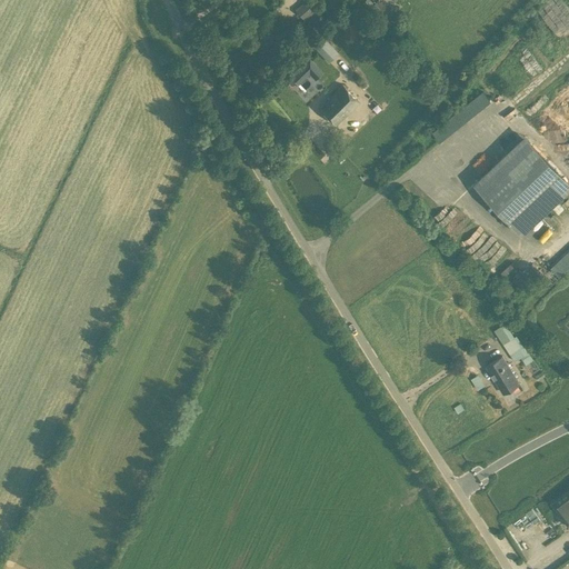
[(317,7),(310,0),(305,0),(295,10),(303,19),(317,7)]
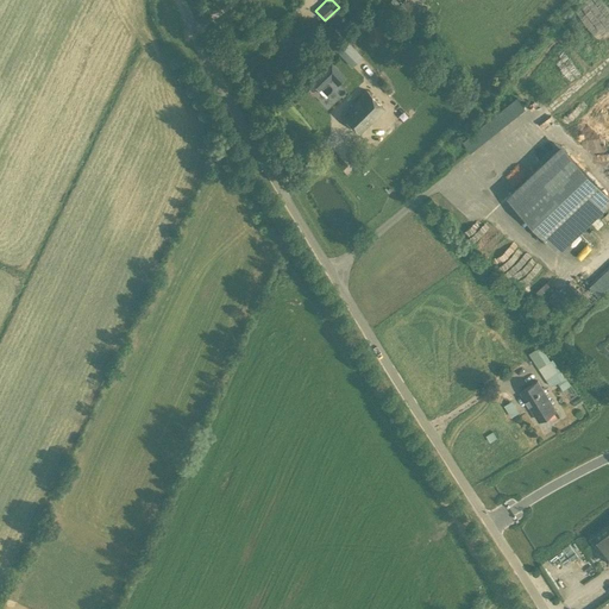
[(365,26),(368,43),(381,42),(380,25),(365,26)]
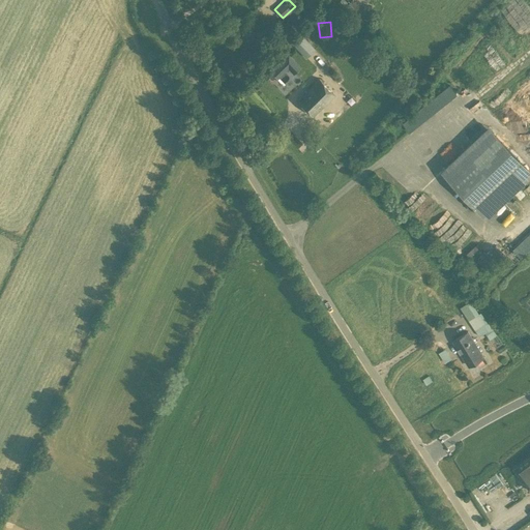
[(306,57),(315,49),(303,38),(295,47),(306,57)]
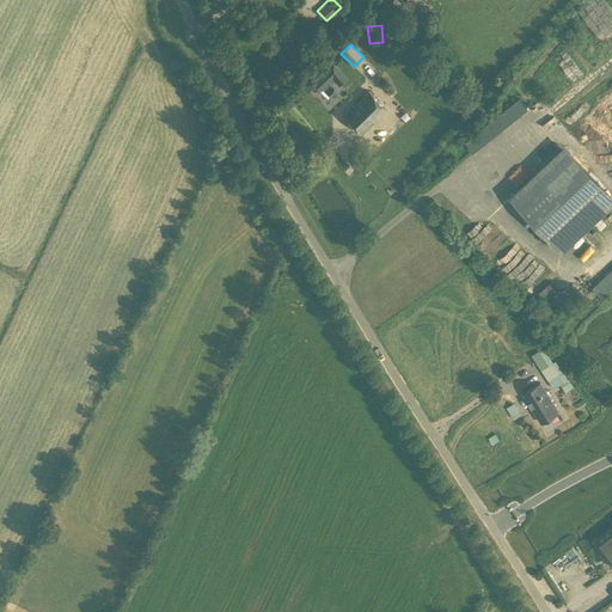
[(324,71),(332,79),(338,86),(348,78),(332,62),(324,71)]
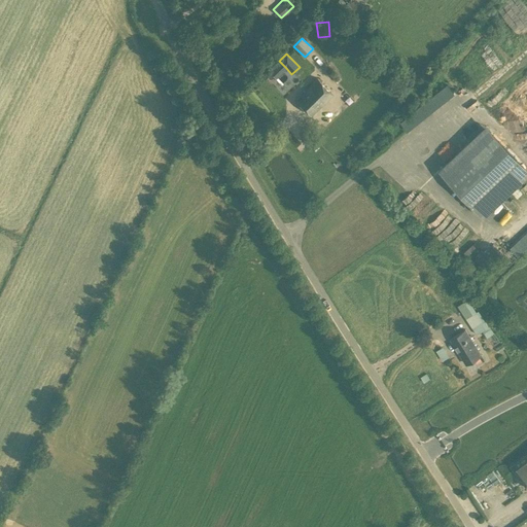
[(317,78),(295,100),(311,114),(322,104),(332,94),(317,78)]
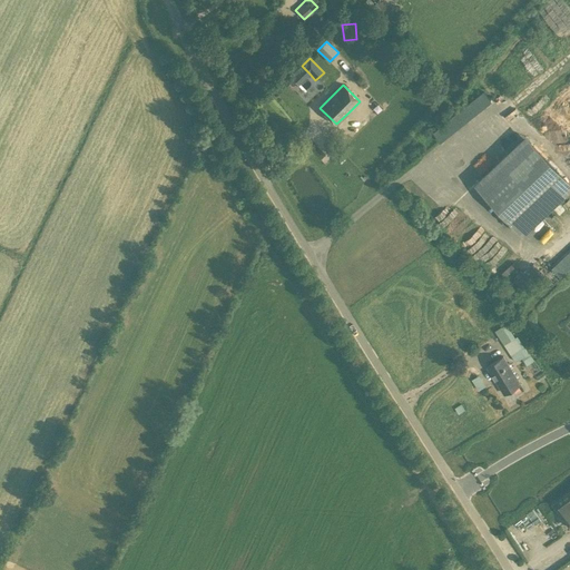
[(433,134),(441,143),(493,102),(485,92),(433,134)]
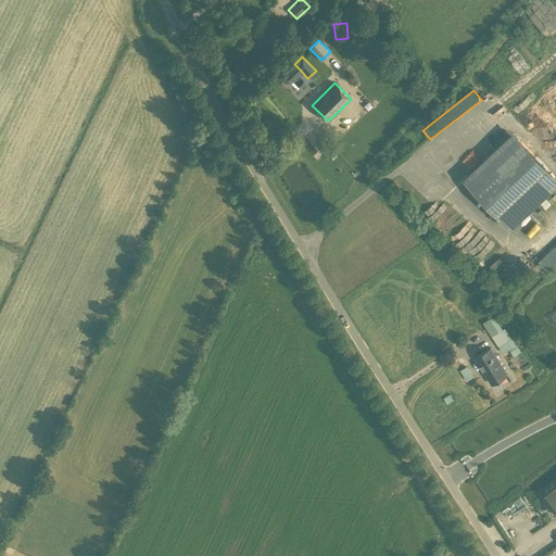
[(466,178),(510,226),(555,182),(555,177),(514,133),(466,178)]
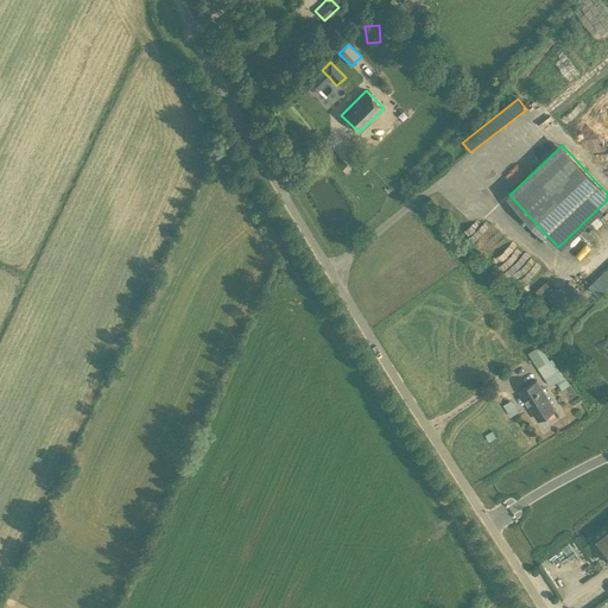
[(597,296),(607,285),(607,264),(587,284),(597,296)]
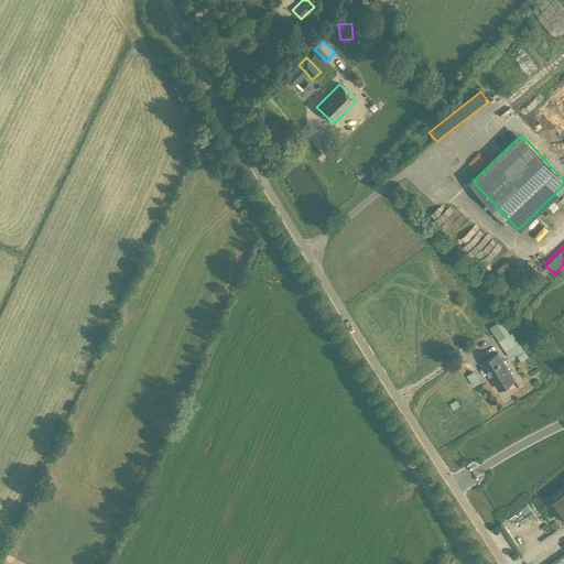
[(514,268),(507,275),(524,291),(533,281),(525,273),(523,275),(514,268)]
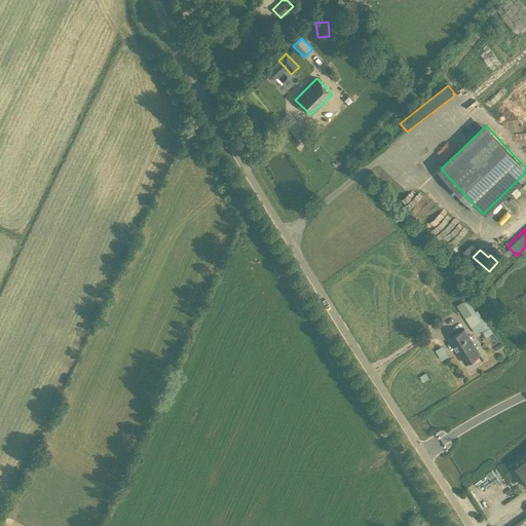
[(462,301),(457,304),(477,334),(482,331),(489,326),(478,309),(476,310),(467,298),(462,301)]
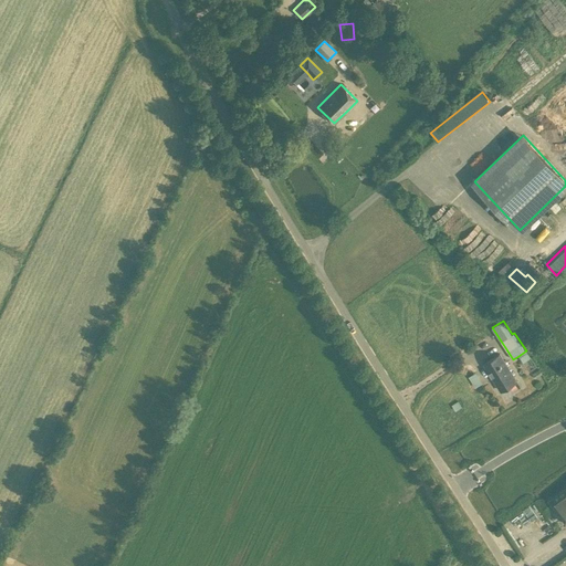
[(523,363),(531,357),(526,350),(519,356),(523,363)]
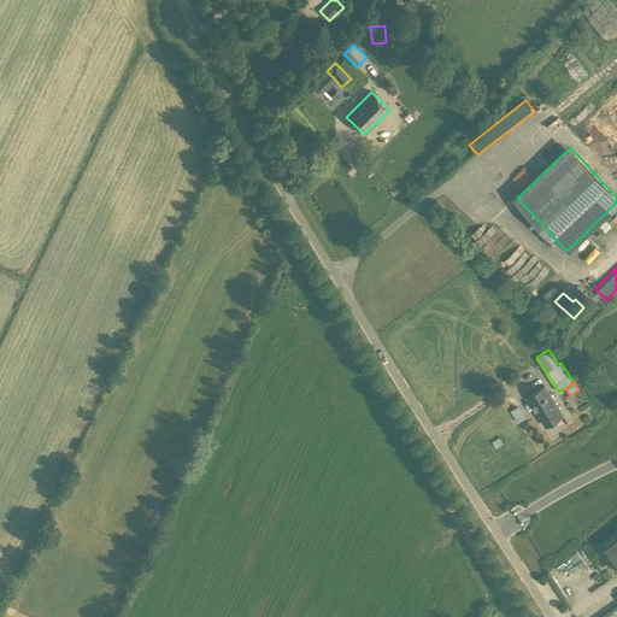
[(546,425),(563,416),(545,386),(527,397),(546,425)]
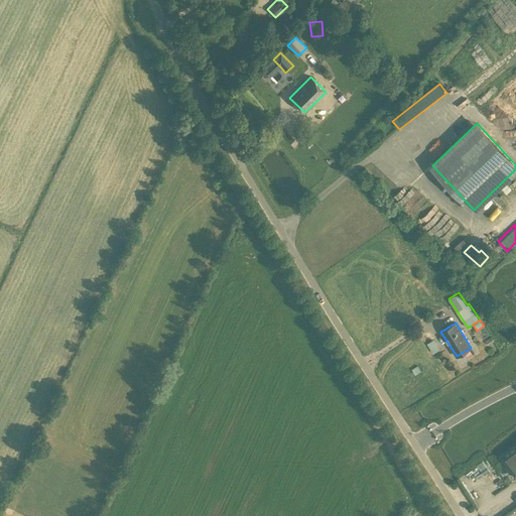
[(491,337),(485,341),(488,345),(490,344),(492,343),(494,341),(491,337)]
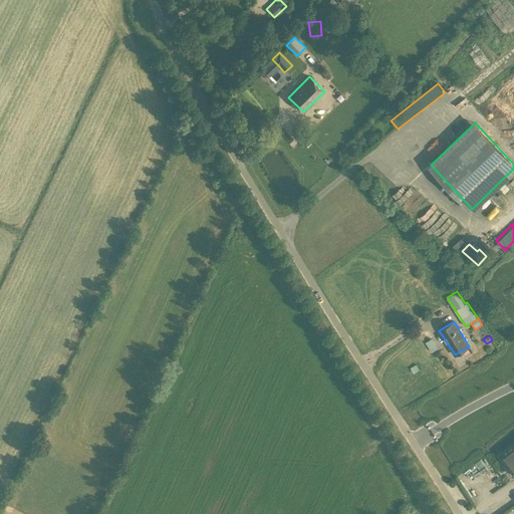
[(435,340),(433,341),(432,338),(427,340),(430,350),(438,347),(435,340)]
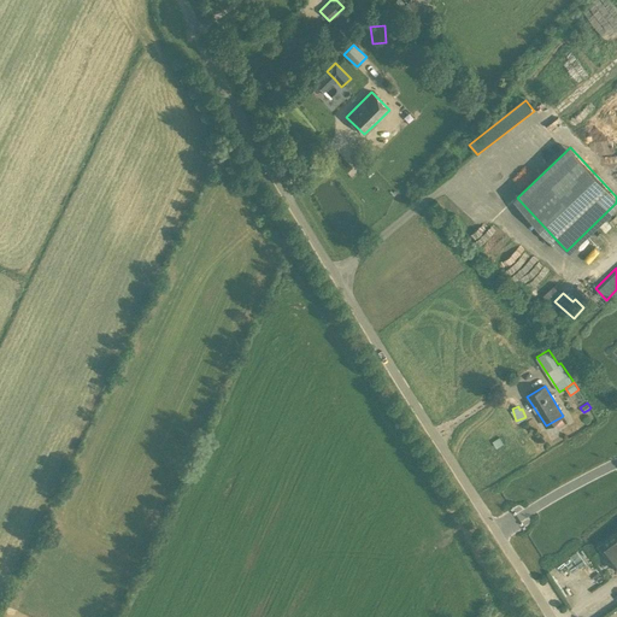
[(616,532),(599,546),(615,566),(616,568),(616,570),(616,532)]
